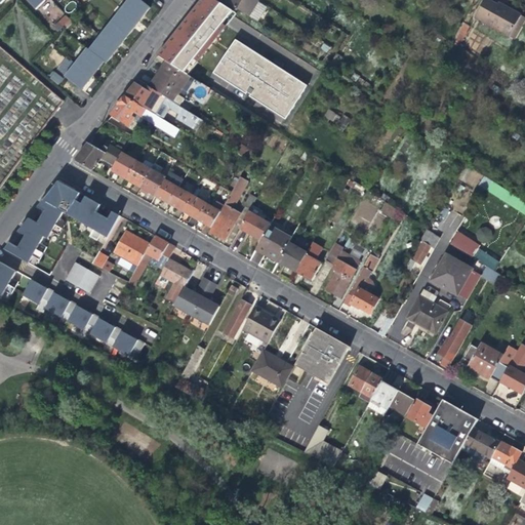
[(50,0),(48,0),(39,9),(52,24),(64,13),(50,0)]
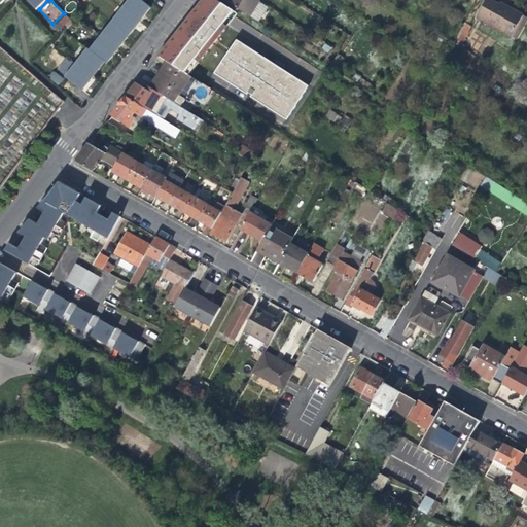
[(138,0),(129,0),(90,51),(86,49),(65,78),(81,92),(94,76),(98,71),(104,63),(106,64),(117,50),(121,44),(138,24),(143,18),(149,8),(138,0)]
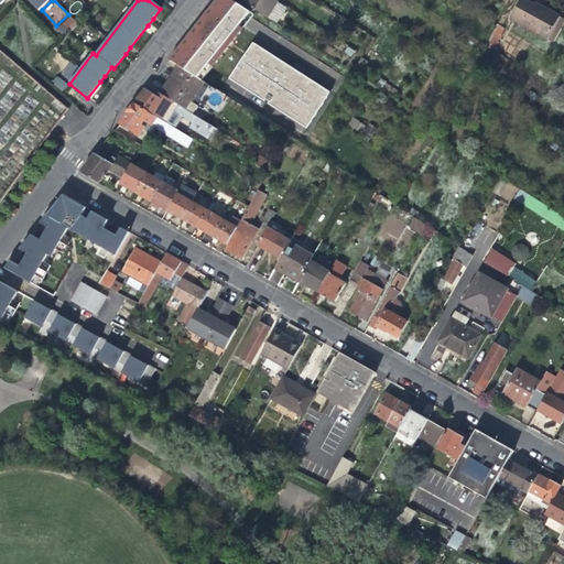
[(278,2),(274,0),(245,0),(243,3),(267,18),(278,2)]
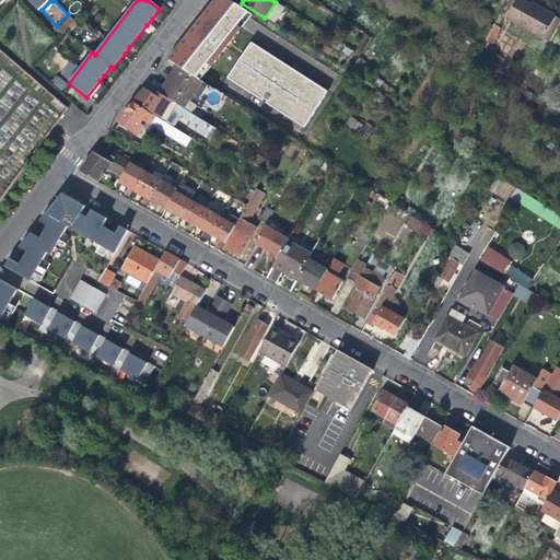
[(551,28),(556,31),(559,23),(559,21),(544,13),(543,14),(541,13),(540,14),(537,12),(536,14),(529,11),(531,9),(518,1),(506,22),(543,42),(551,28)]
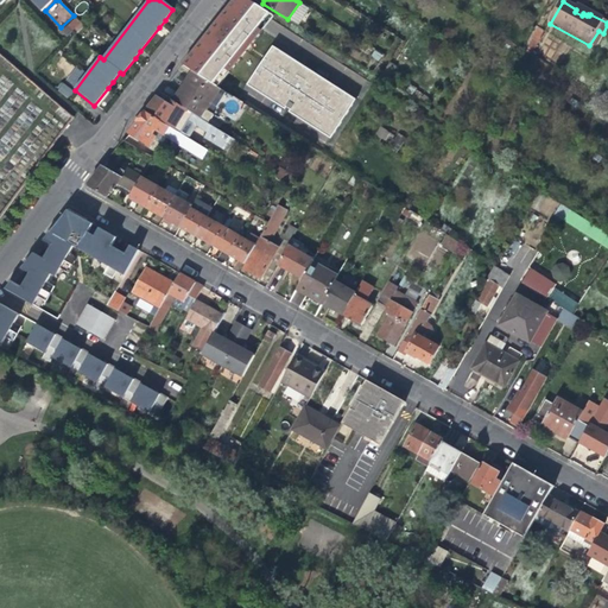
[(75,17),(62,29),(69,37),(82,25),(75,17)]
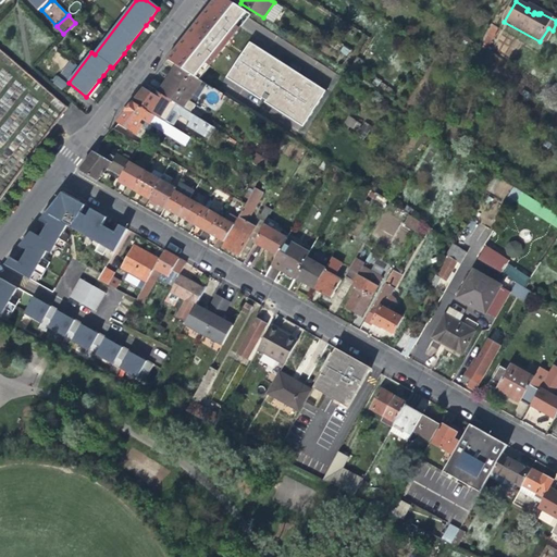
[(498,29),(491,25),(479,47),(486,51),(498,29)]
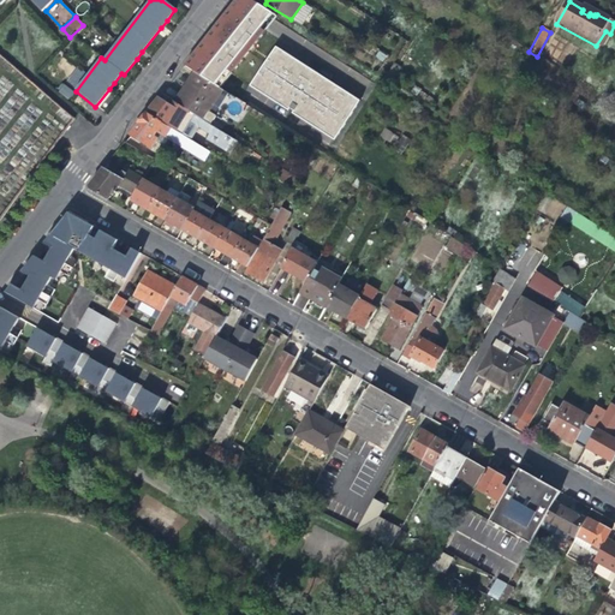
[(602,49),(610,34),(605,31),(596,46),(602,49)]
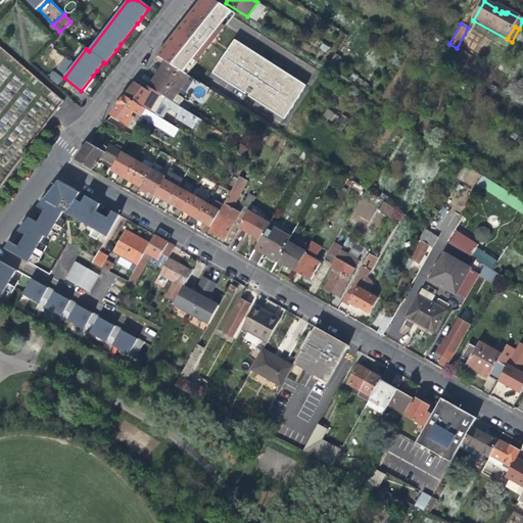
[(209,51),(228,62),(234,53),(239,46),(221,34),(209,51)]
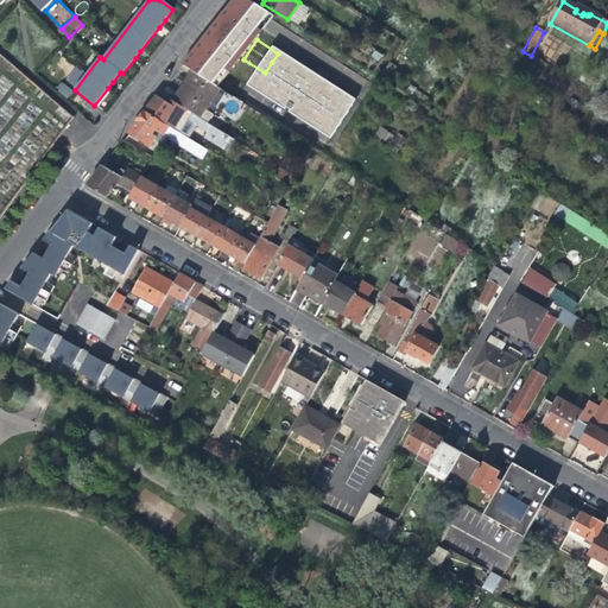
[(241,93),(232,87),(230,90),(222,86),(233,69),(233,68),(208,52),(202,62),(194,73),(221,90),(236,100),(241,93)]
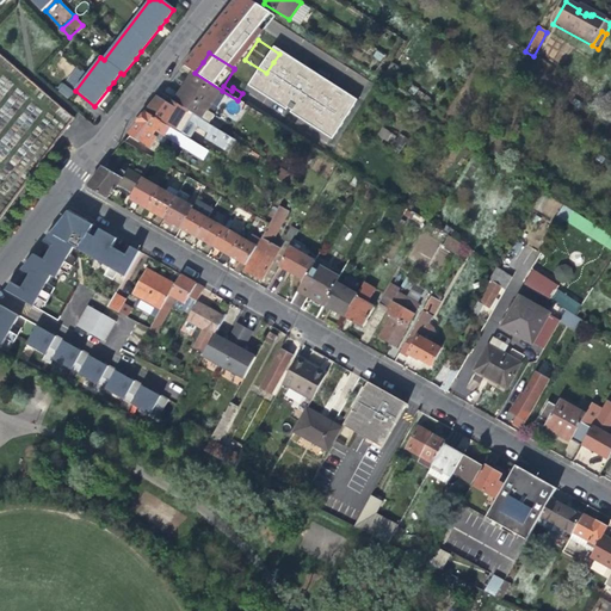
[(390,82),(401,65),(394,60),(382,76),(390,82)]
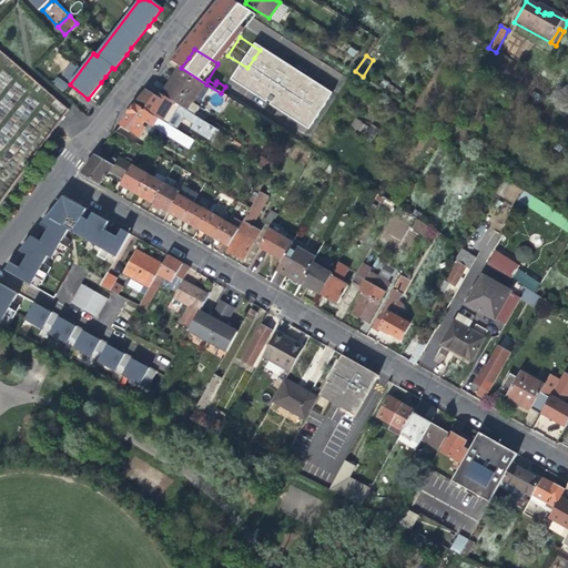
[(240,92),(233,102),(245,110),(261,85),(266,88),(270,82),(262,77),(269,67),(254,58),(247,68),(235,89),(240,92)]
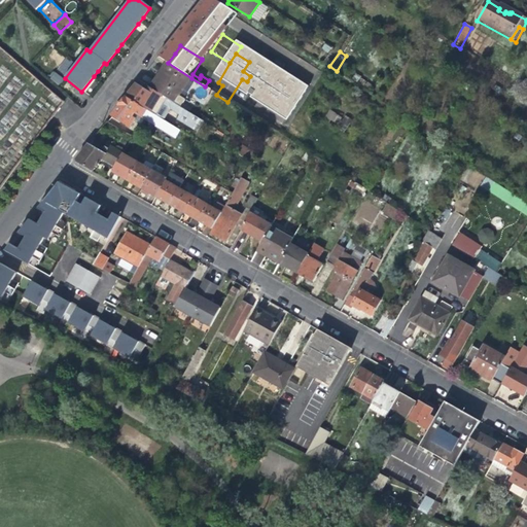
[(206,62),(202,60),(192,74),(200,78),(201,75),(203,73),(200,72),(206,62)]
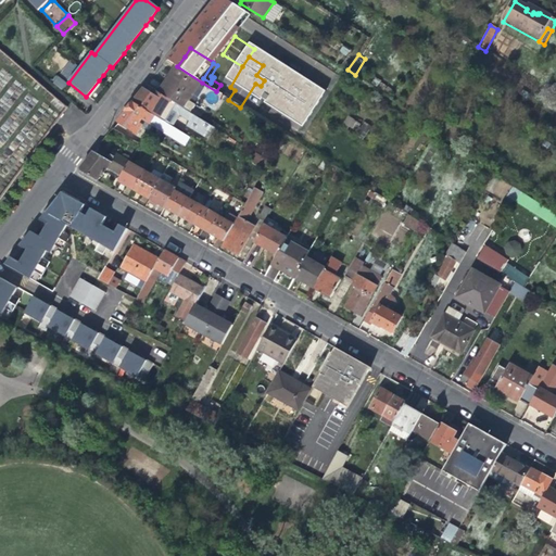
[(168,78),(158,95),(161,97),(182,110),(202,83),(177,66),(176,65),(168,78)]
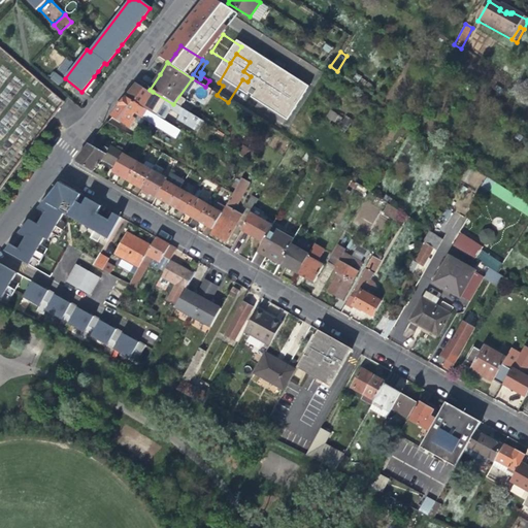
[(48,77),(59,86),(64,78),(54,71),(48,77)]
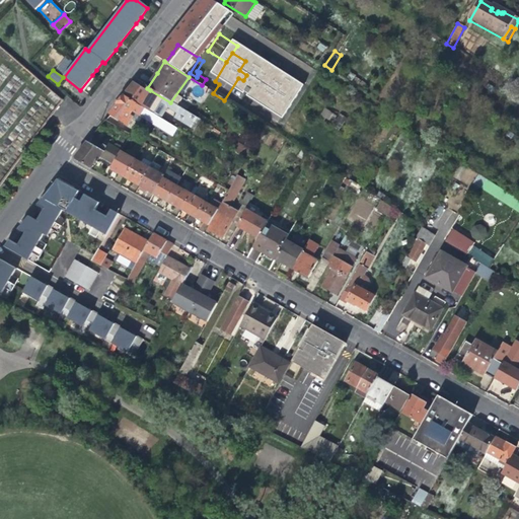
[(208,76),(206,79),(202,85),(209,90),(215,81),(208,76)]
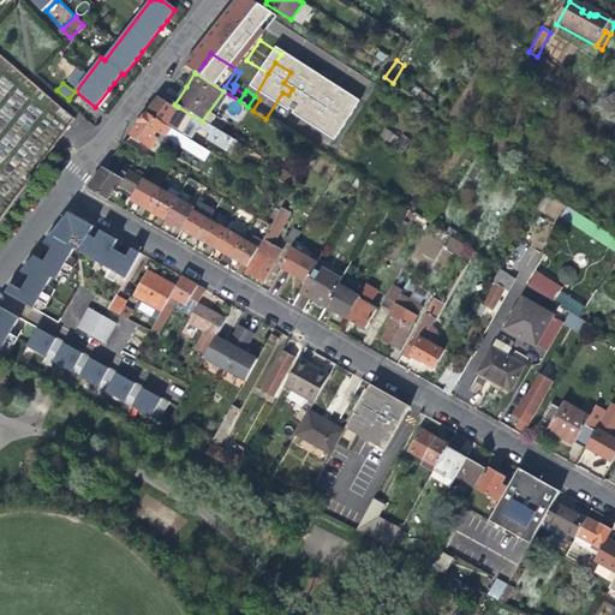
[(154,105),(147,114),(162,124),(166,126),(178,107),(174,105),(171,102),(168,107),(157,100),(154,105)]
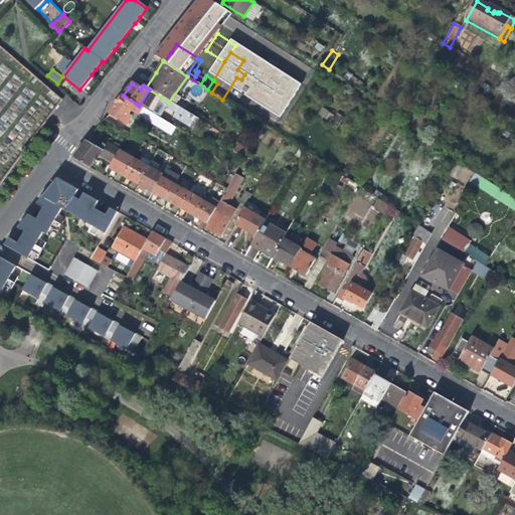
[(128,125),(132,118),(129,116),(136,104),(123,96),(116,105),(117,106),(110,115),(128,125)]
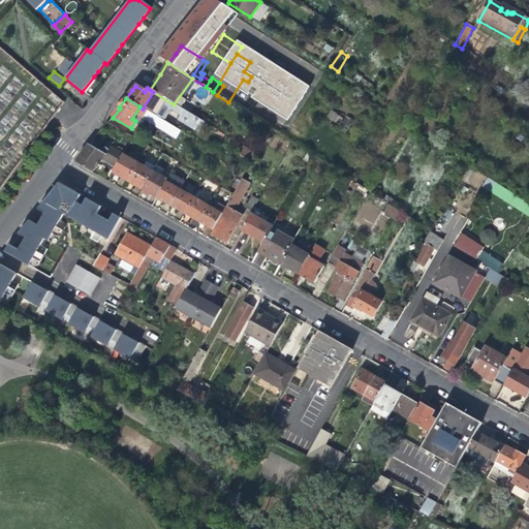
[(142,125),(145,121),(143,120),(148,112),(143,109),(139,106),(132,119),(135,121),(142,125)]
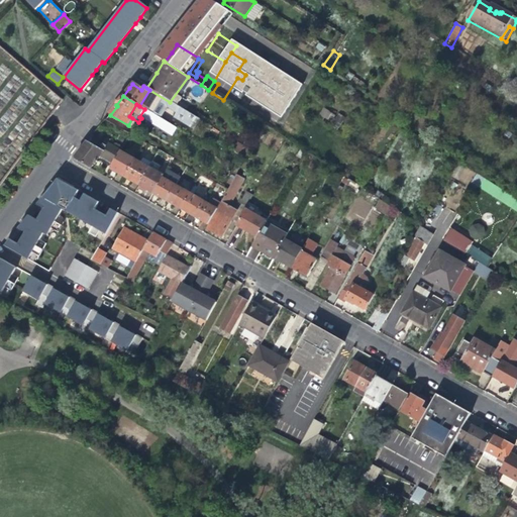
[(154,116),(160,109),(150,104),(145,111),(154,116)]
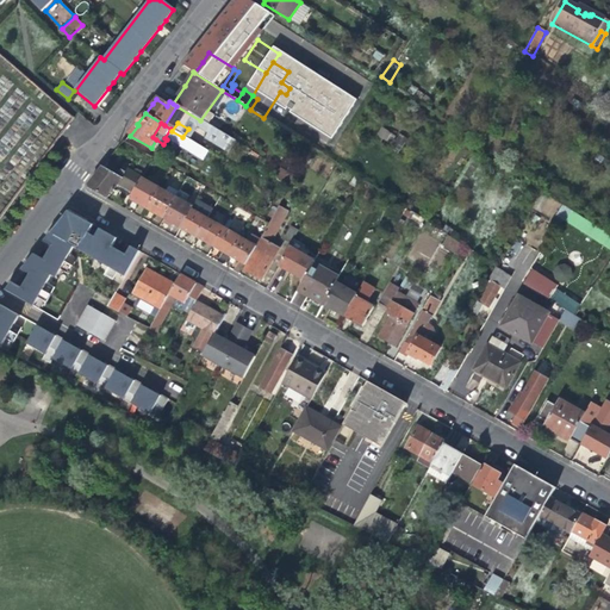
[(391,142),(393,132),(380,128),(377,137),(391,142)]
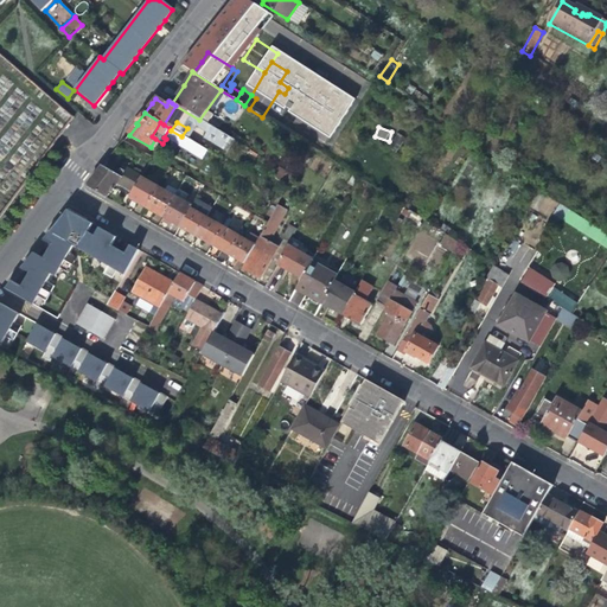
[(208,152),(195,144),(181,136),(171,131),(170,128),(164,138),(166,139),(202,160),(208,152)]
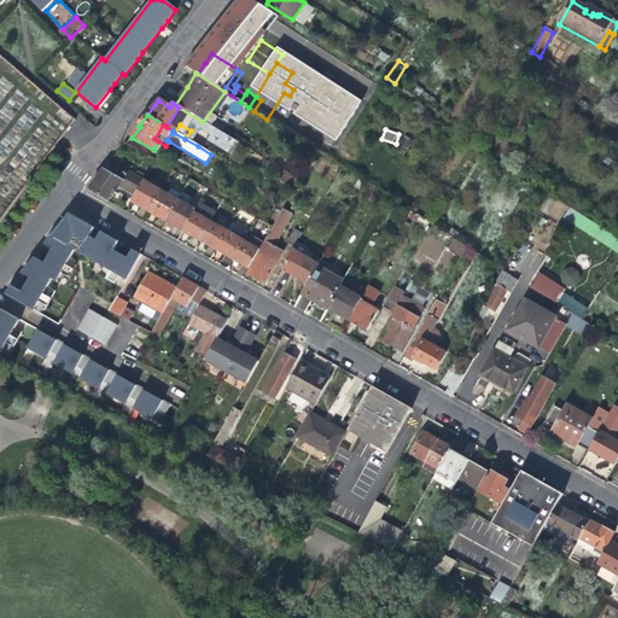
[(203,138),(191,130),(185,139),(198,146),(203,138)]
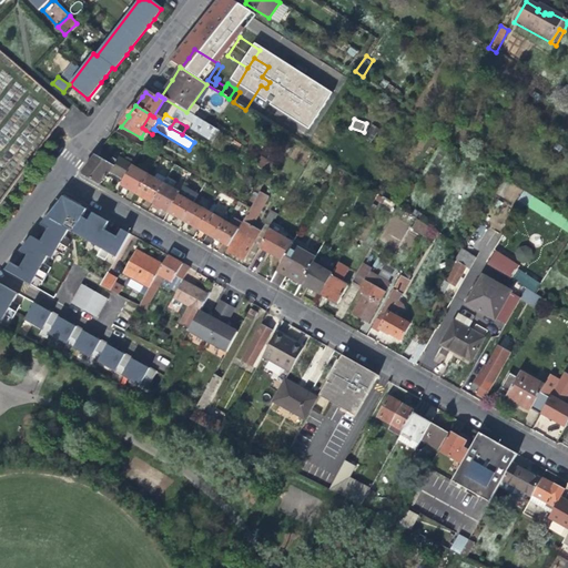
[(366,131),(361,139),(375,146),(379,140),(366,131)]
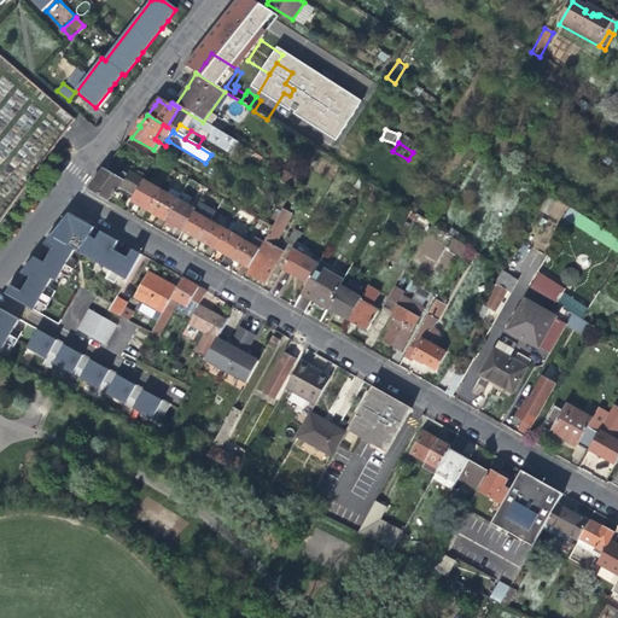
[(143,181),(110,163),(103,172),(91,187),(91,193),(108,203),(118,188),(134,197),(143,181)]
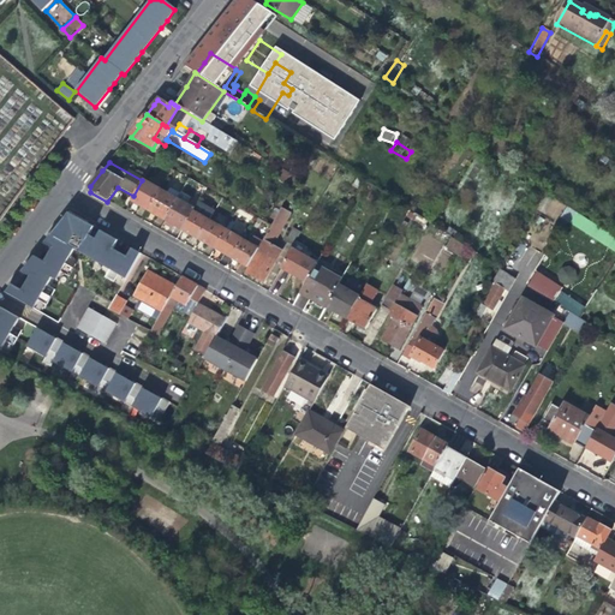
[(285,168),(278,174),(282,181),(291,175),(285,168)]
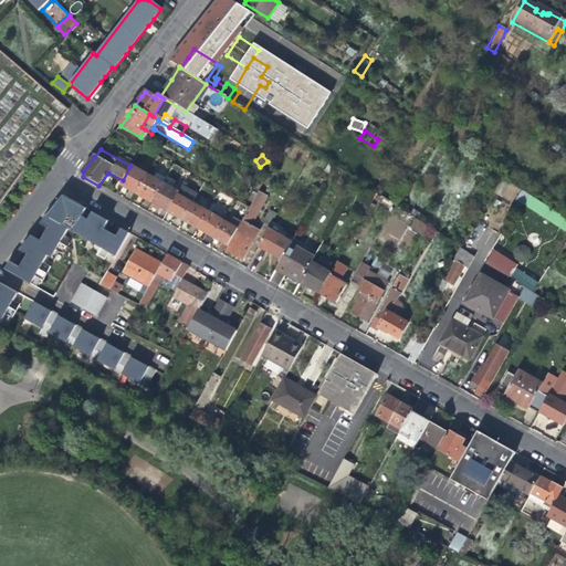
[(126,189),(136,195),(146,176),(130,166),(123,180),(119,185),(126,189)]
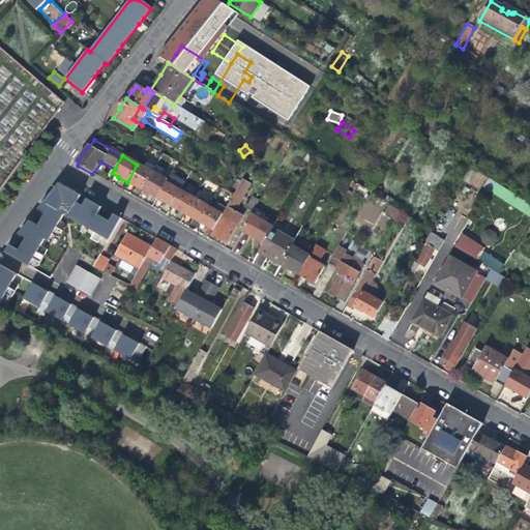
[(134,185),(142,190),(152,173),(154,168),(146,163),(143,168),(137,165),(127,182),(134,185)]
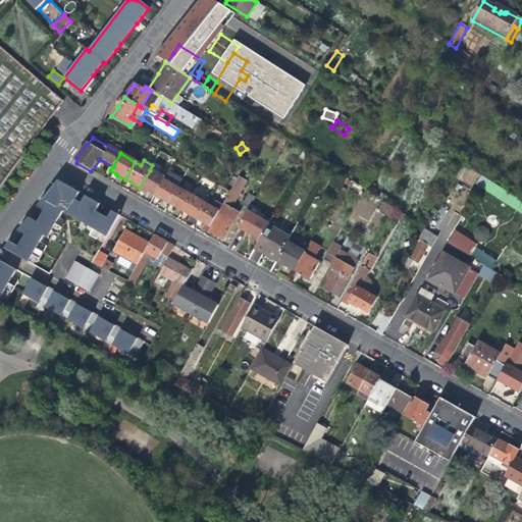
[(146,191),(154,196),(162,180),(163,178),(165,174),(159,171),(160,169),(152,165),(150,170),(140,188),(146,191)]
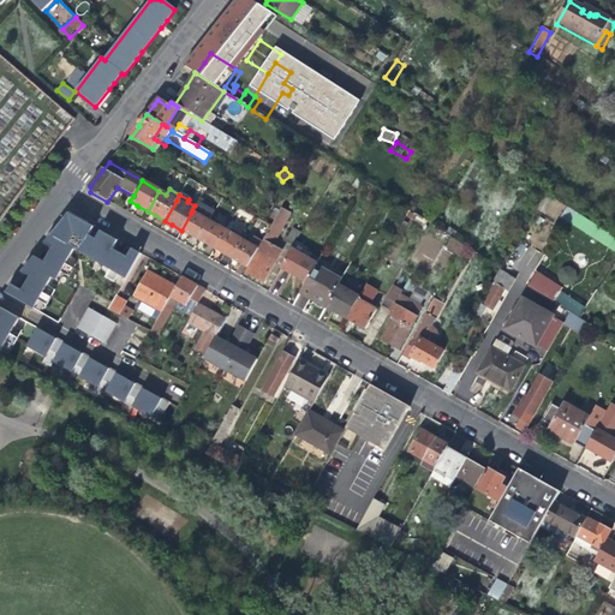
[(195,215),(191,213),(181,231),(189,234),(197,239),(208,222),(195,215)]
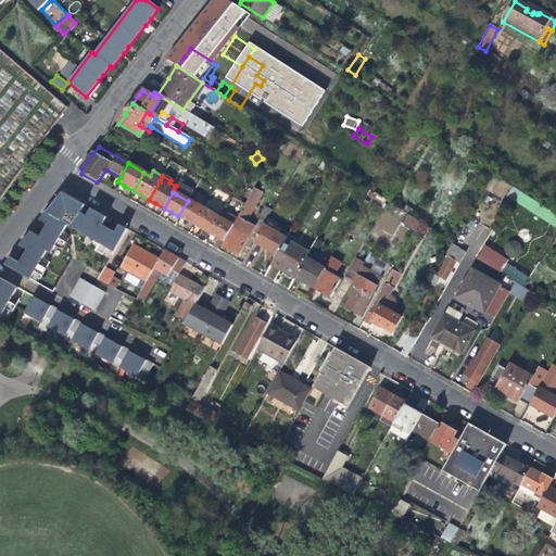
[(11,270),(30,281),(35,274),(42,277),(47,270),(50,264),(43,260),(47,252),(50,254),(54,247),(61,251),(65,244),(59,240),(66,226),(93,241),(89,249),(103,256),(106,249),(114,253),(125,234),(116,229),(114,232),(101,226),(105,218),(98,214),(97,217),(88,213),(86,216),(80,213),(83,210),(72,203),(72,205),(58,198),(52,205),(46,213),(48,214),(43,222),(47,224),(40,237),(36,235),(32,242),(28,240),(24,249),(27,250),(20,263),(16,261),(11,270)]
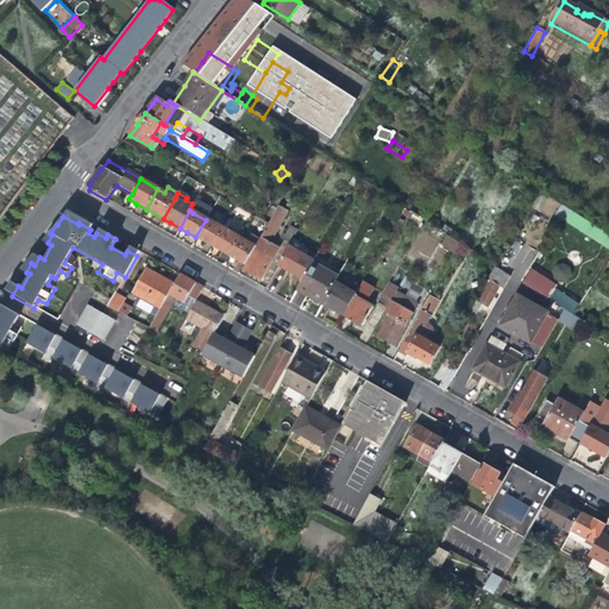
[(276,220),(271,218),(268,225),(262,234),(255,249),(253,250),(255,251),(243,271),(253,277),(259,280),(276,250),(269,245),(281,223),(276,220)]
